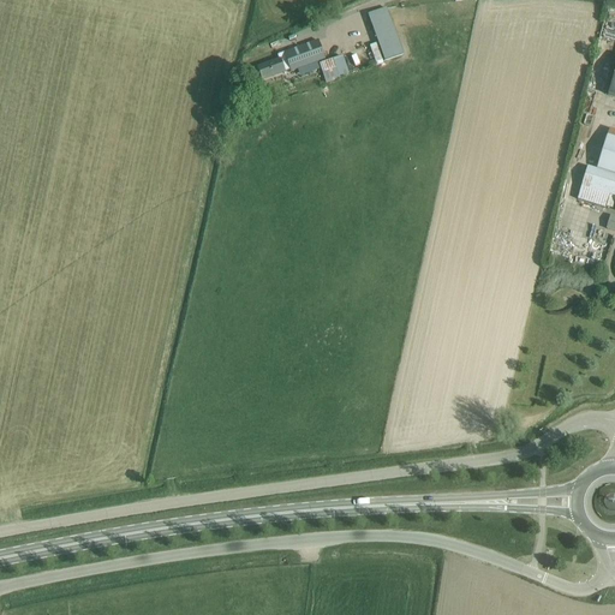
[(387,9),(369,15),(384,61),(402,55),(387,9)]
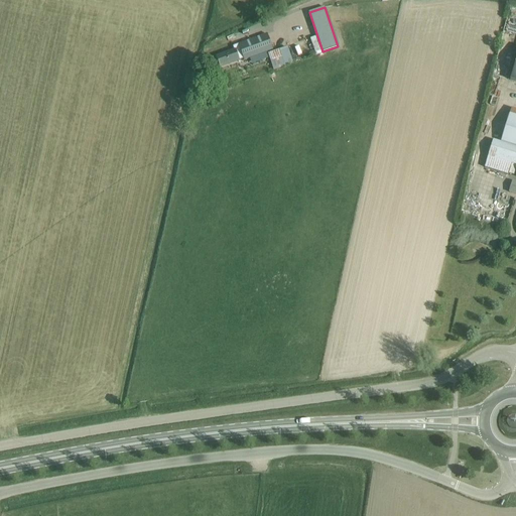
[(267,34),(238,44),(240,49),(244,60),(273,50),(267,34)]
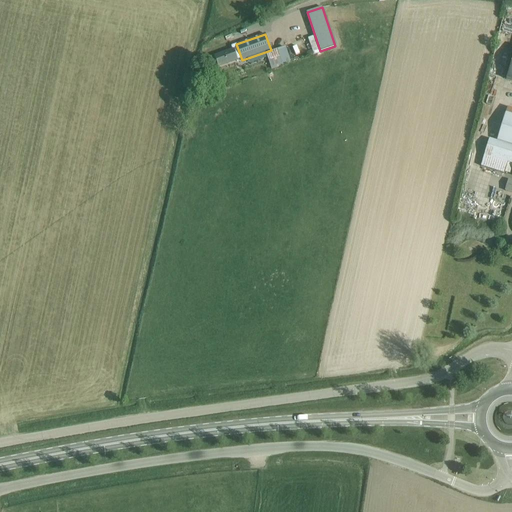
[(277,49),(266,53),(271,70),(283,66),(277,49)]
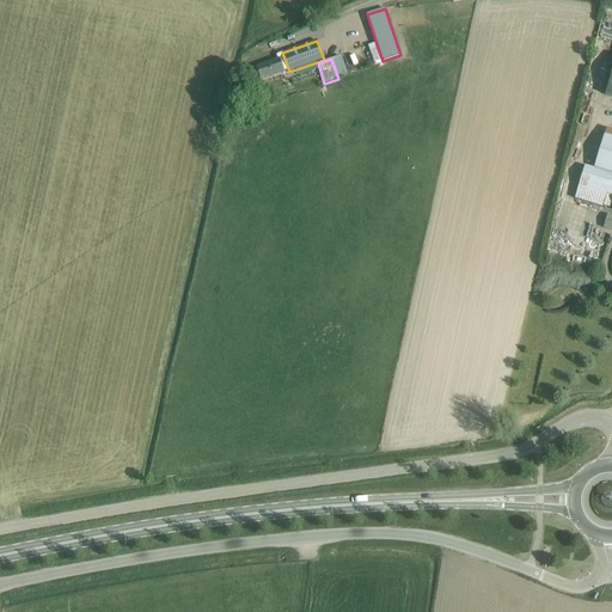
[(257,68),(262,79),(282,72),(279,61),(257,68)]
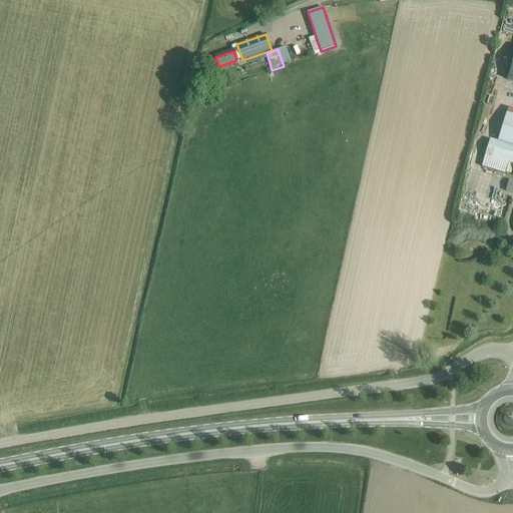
[(512,108),(508,107),(497,141),(491,139),(481,166),(505,174),(508,163),(512,164),(512,174),(512,176),(512,175),(512,108)]
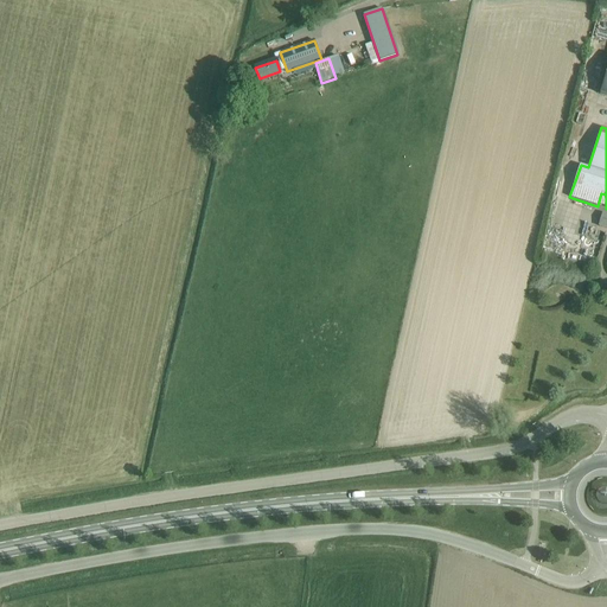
All buildings are outlined.
